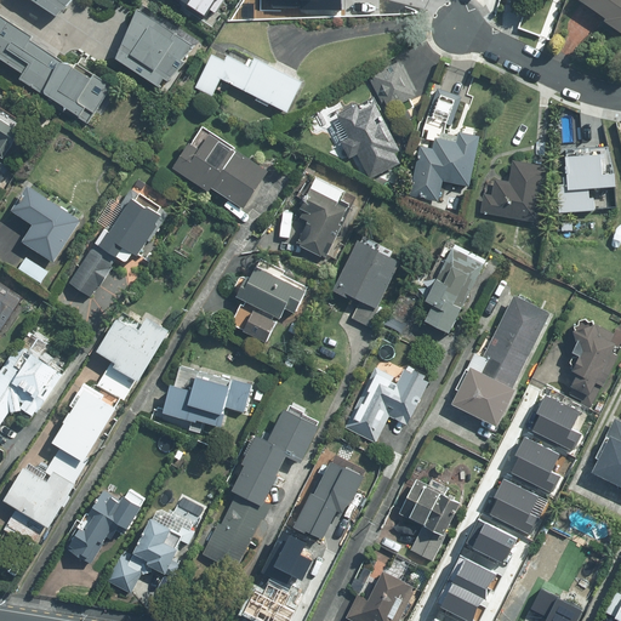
[(22,0),(55,18),(73,0),(22,0)]
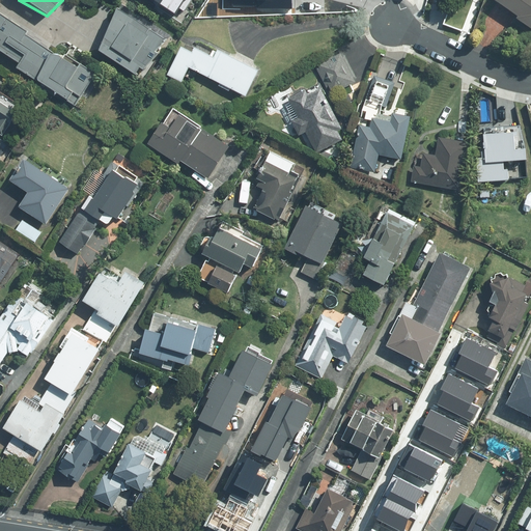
[(148,0),(177,20),(190,0),(148,0)]
